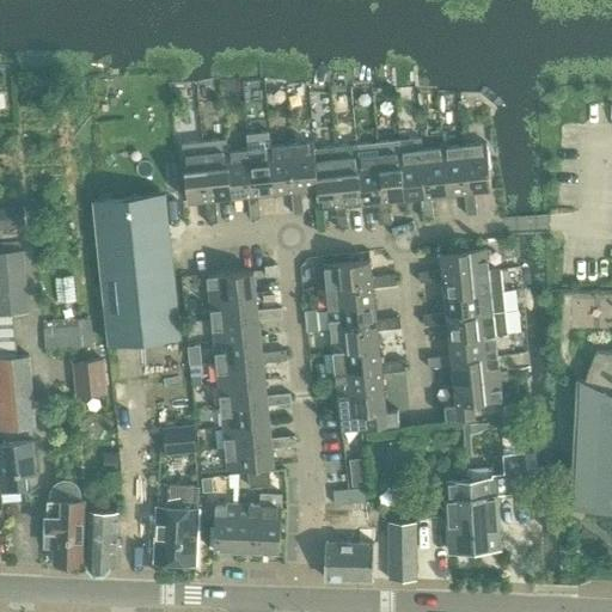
[(269,130),(249,133),(255,194),(259,194),(276,193),(269,130)]
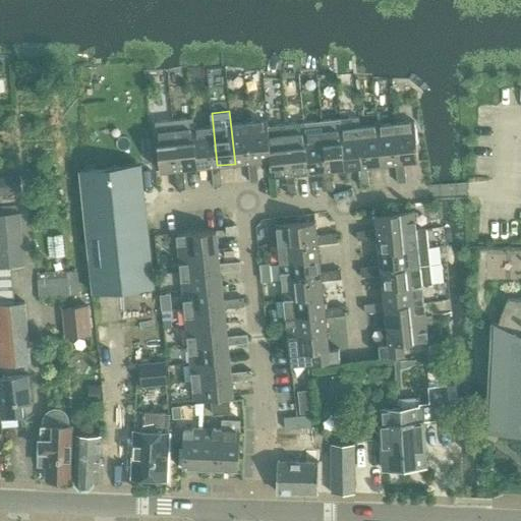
[(258,170),(257,161),(253,162),(249,121),(231,123),(230,111),(229,111),(235,164),(248,162),(250,171),(258,170)]
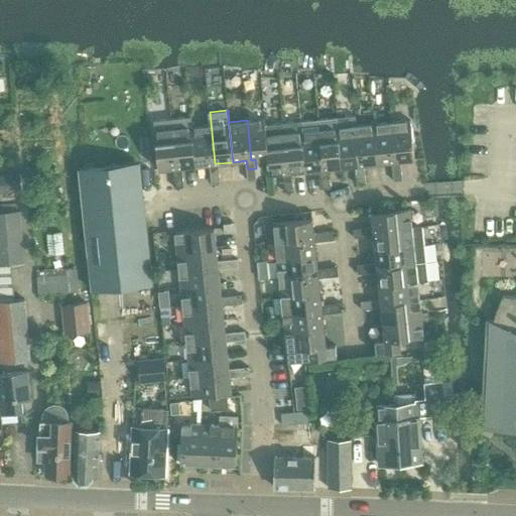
[(211,124),(192,126),(197,165),(210,164),(211,173),(220,172),(219,163),(215,163),(210,112),(209,112),(211,124)]
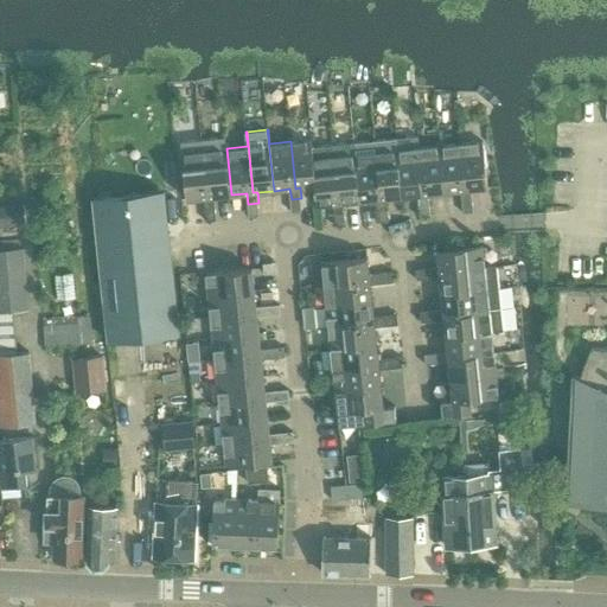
[(419,135),(397,138),(403,196),(420,195),(421,205),(430,204),(429,193),(425,193),(420,147),(419,135)]
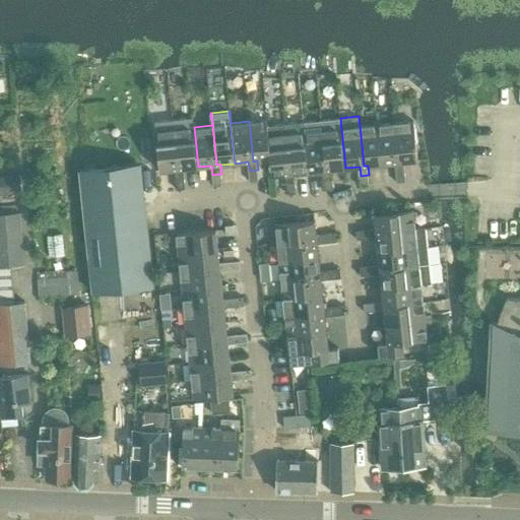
[(193,117),(175,119),(180,169),(184,169),(198,167),(194,127),(193,117)]
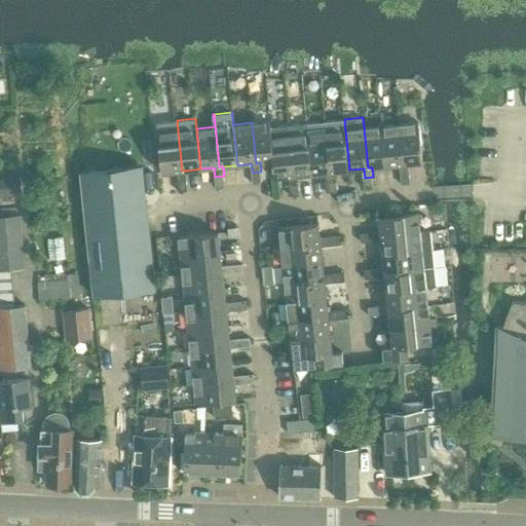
[(326,121),(327,132),(331,172),(335,172),(349,170),(343,119),(326,121)]
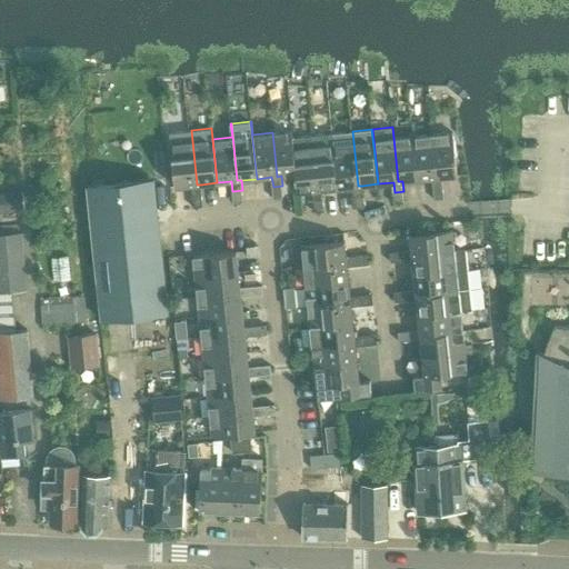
[(191,130),(170,132),(171,143),(177,187),(192,186),(192,196),(202,195),(201,185),(197,185),(191,130)]
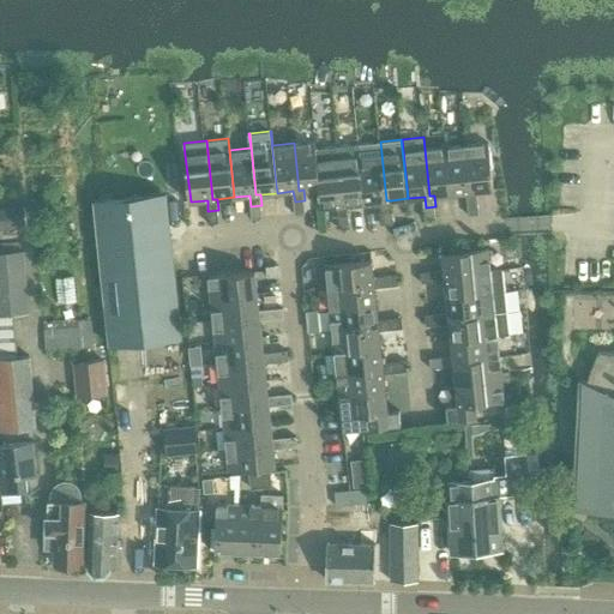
[(304,190),(319,188),(320,188),(317,149),(317,140),(294,143),(299,191),(304,190)]
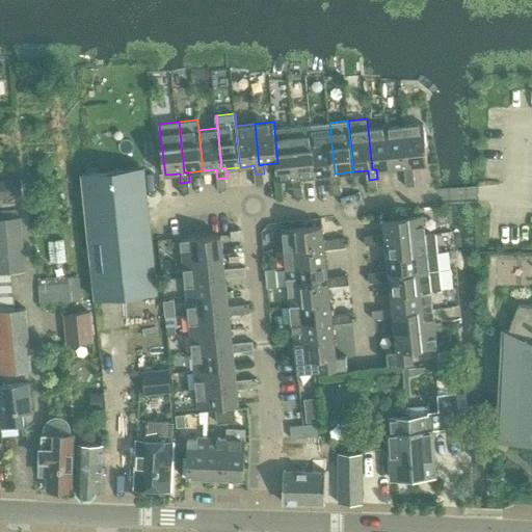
[(335,174),(330,133),(329,123),(311,125),(316,176),(329,174),(330,184),(341,184),(339,174),(335,174)]
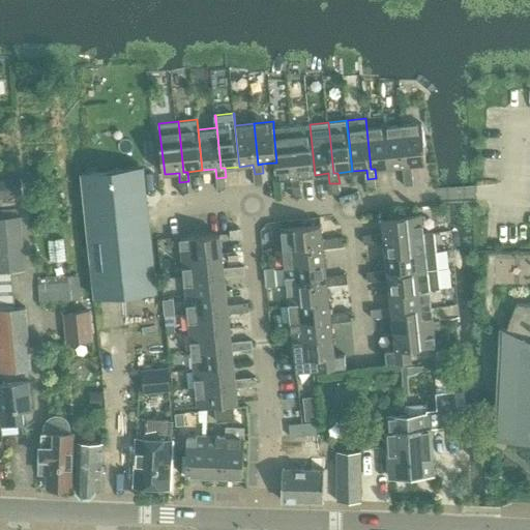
[(422,123),(404,125),(408,165),(412,165),(427,163),(422,123)]
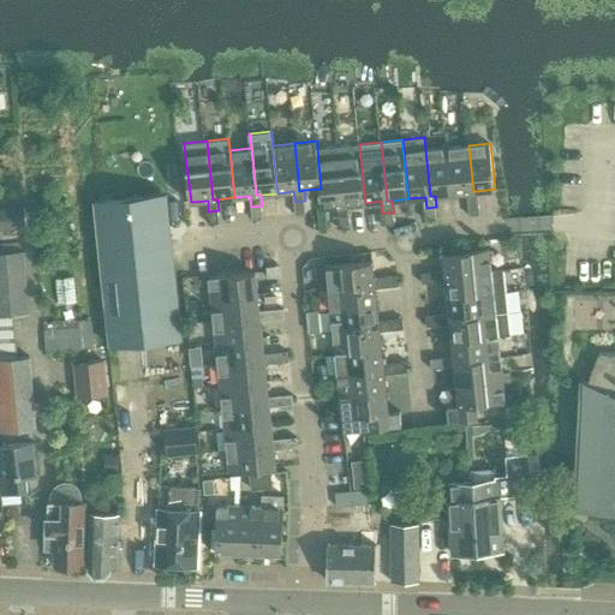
[(344,206),(348,204),(365,203),(359,144),(338,147),(344,206)]
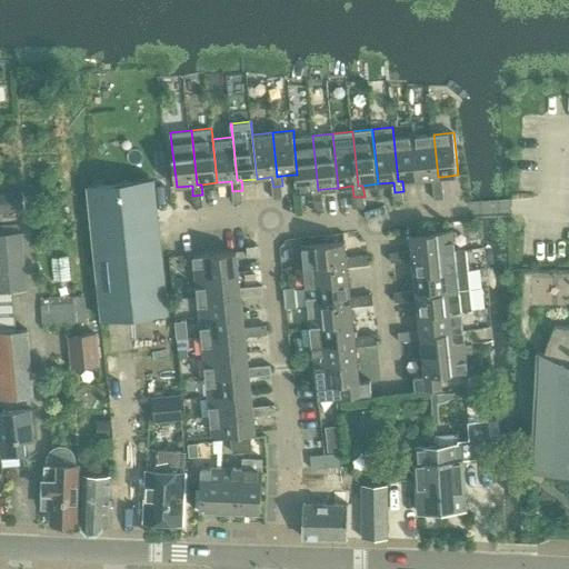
[(433,135),(413,136),(418,180),(432,178),(433,188),(445,188),(442,177),(438,177),(433,135)]
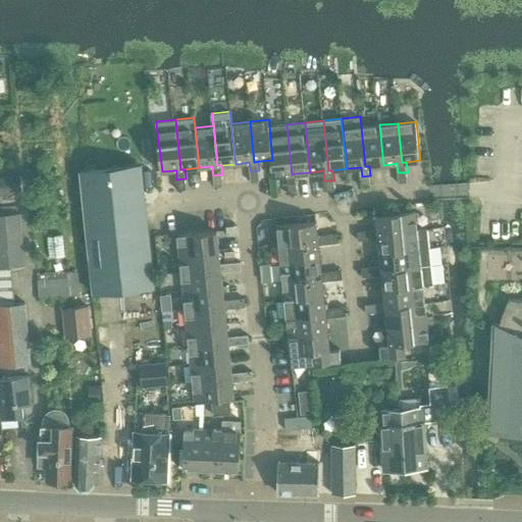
[(288,174),(289,185),(297,184),(296,173),(292,174),(286,124),(269,126),(272,160),(271,160),(273,176),(288,174)]
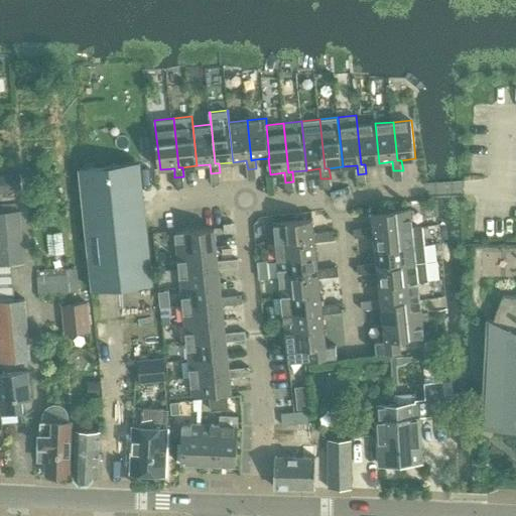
[(375,123),(357,125),(361,164),(365,164),(379,163),(375,123)]
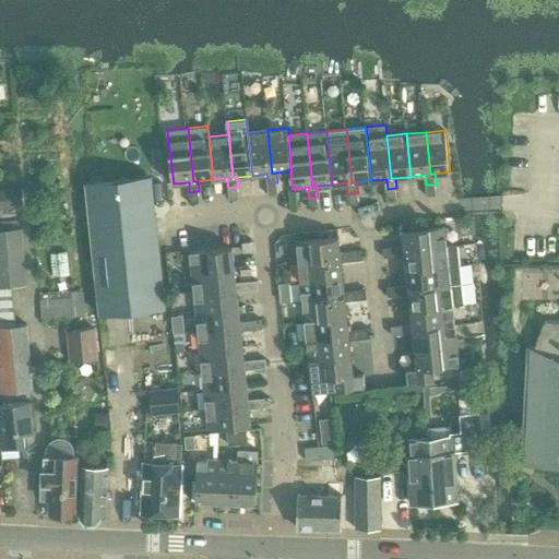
[(87,183),(86,183),(99,314),(100,314),(165,307),(151,177),(150,177),(151,187),(88,193),(87,183)]
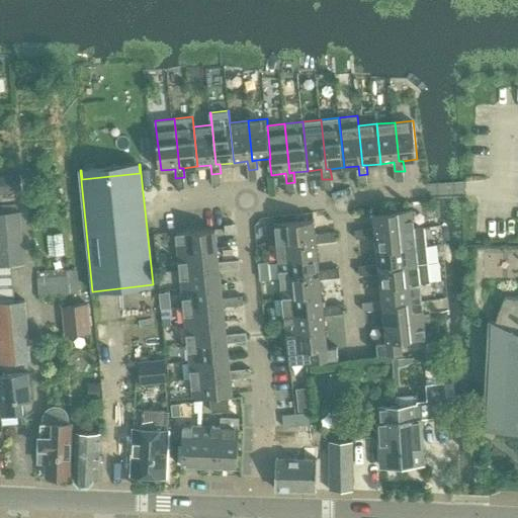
[(258,179),(257,169),(249,170),(249,180),(258,179)]
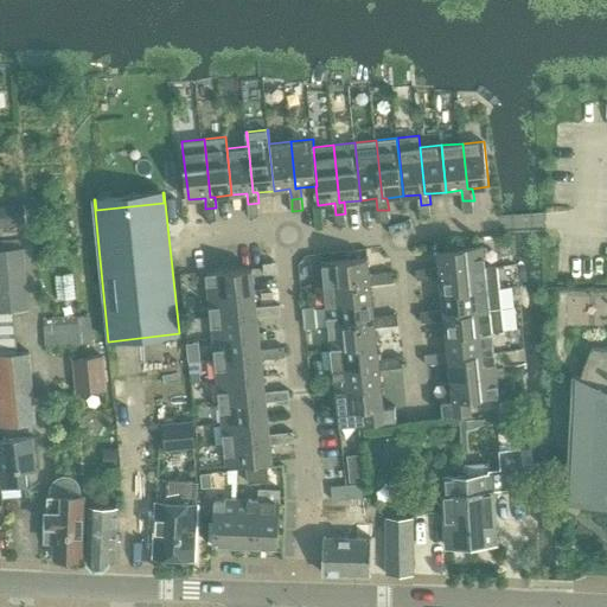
[(474,200),(462,200),(464,212),(474,212),(474,200)]
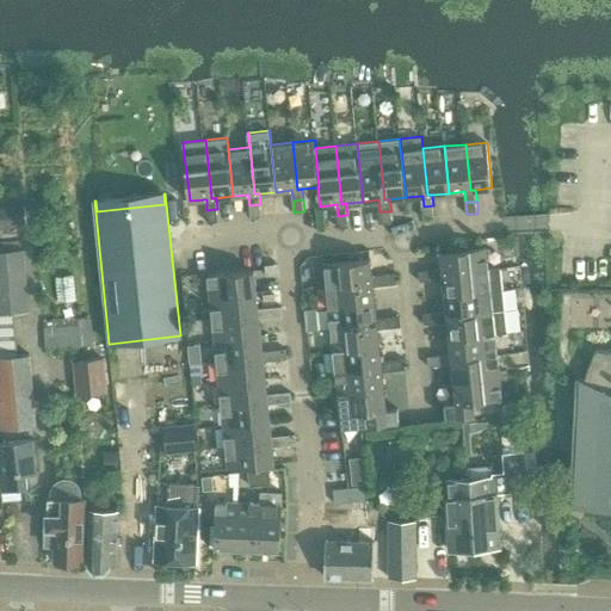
[(260,204),(250,205),(251,217),(261,216),(260,204)]
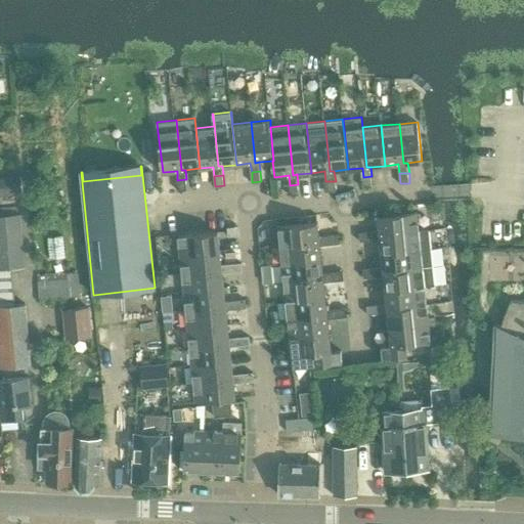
[(372,176),(363,177),(364,187),(373,186),(372,176)]
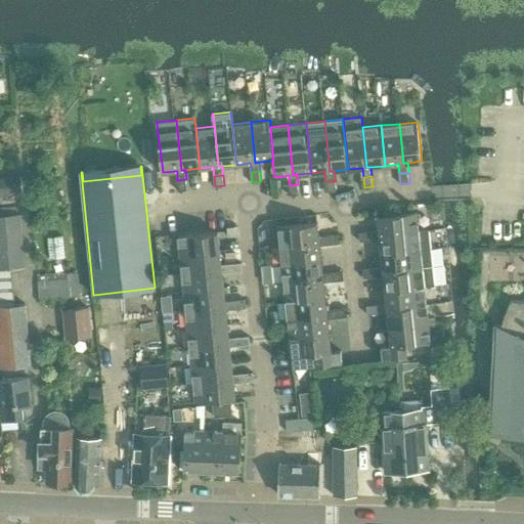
[(20,177),(0,179),(0,195),(23,193),(20,177)]
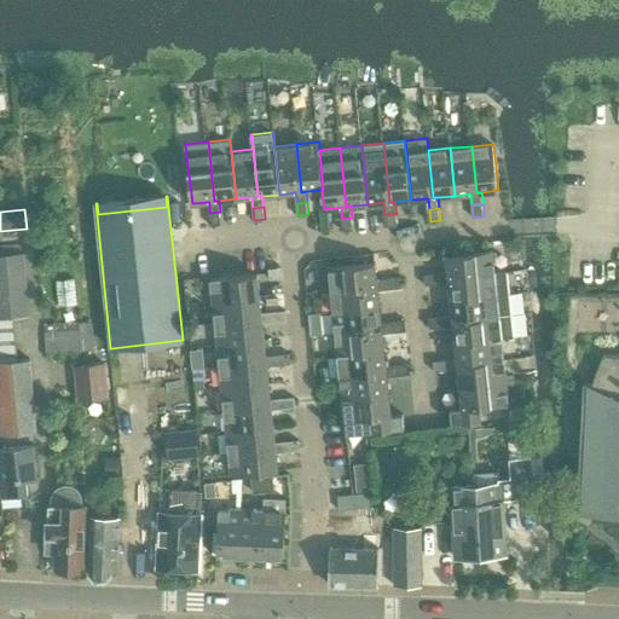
[(220,212),(209,213),(212,224),(221,224),(220,212)]
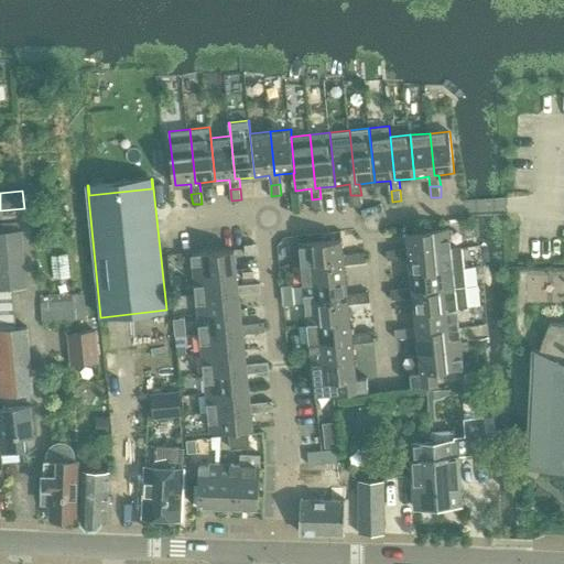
[(361,195),(350,195),(351,206),(361,205),(361,195)]
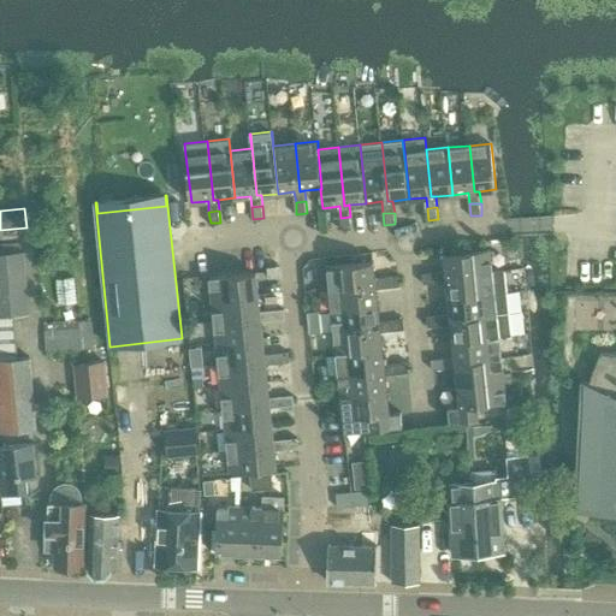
[(350,217),(341,218),(342,229),(351,227),(350,217)]
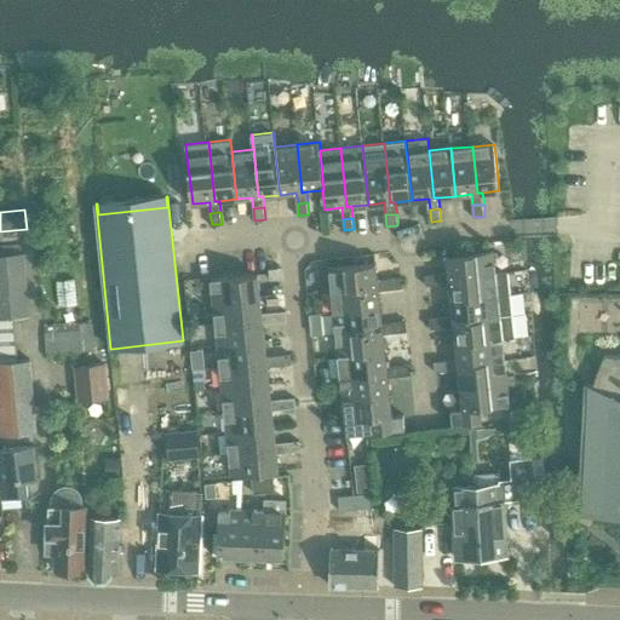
[(447,274),(435,275),(436,285),(448,283),(448,280),(506,274),(506,271),(494,274),(492,252),(446,257),(447,274)]
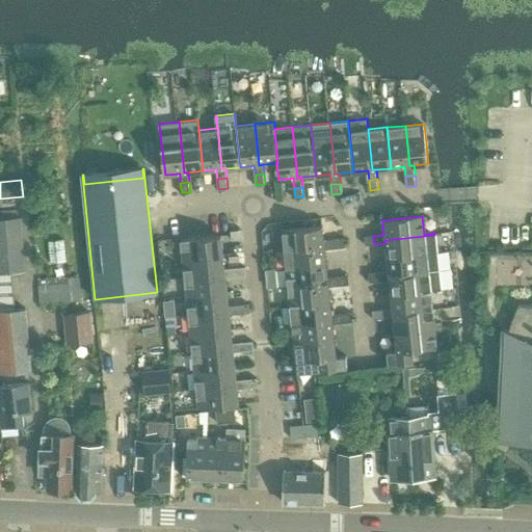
[(20,219),(0,220),(0,271),(10,271),(24,270),(20,219)]
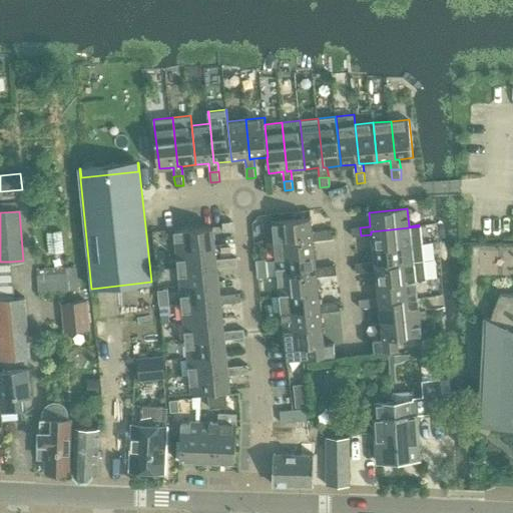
[(310,217),(272,221),(274,240),(312,236),(312,231),(310,217)]
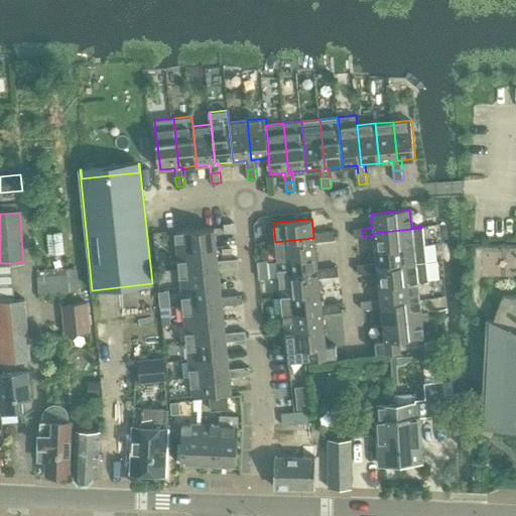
[(233,223),(223,224),(223,225),(224,233),(234,232),(233,223)]
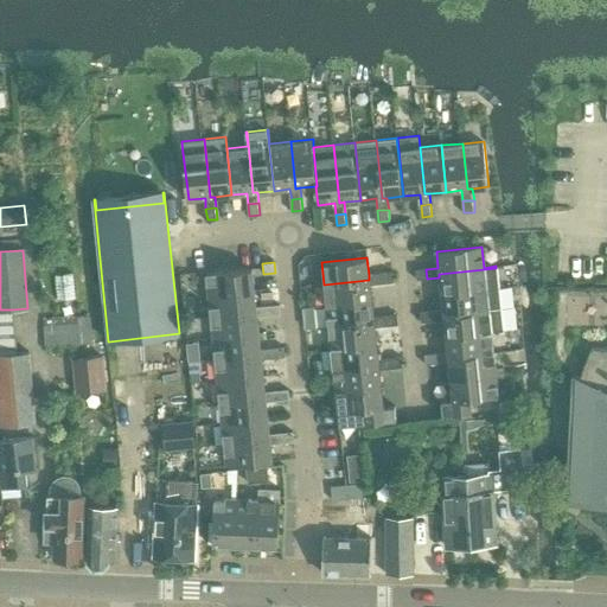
[(496,268),(439,274),(439,278),(441,294),(498,288),(496,268)]
